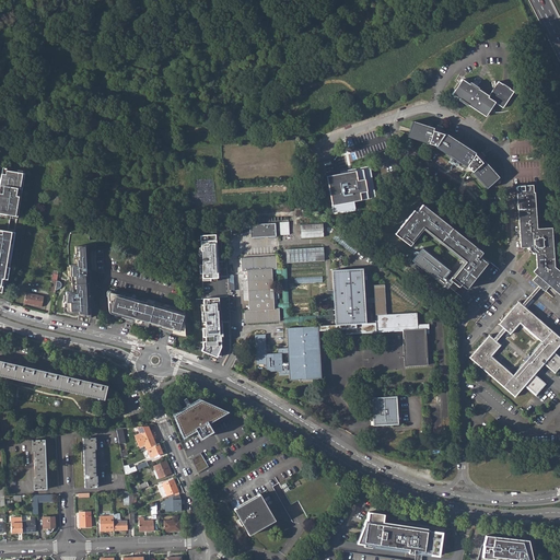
[(471,90),(462,83),(452,98),(486,121),(496,107),(503,113),(514,96),(499,85),(489,100),(476,92),(475,93),(470,91),(471,90)]
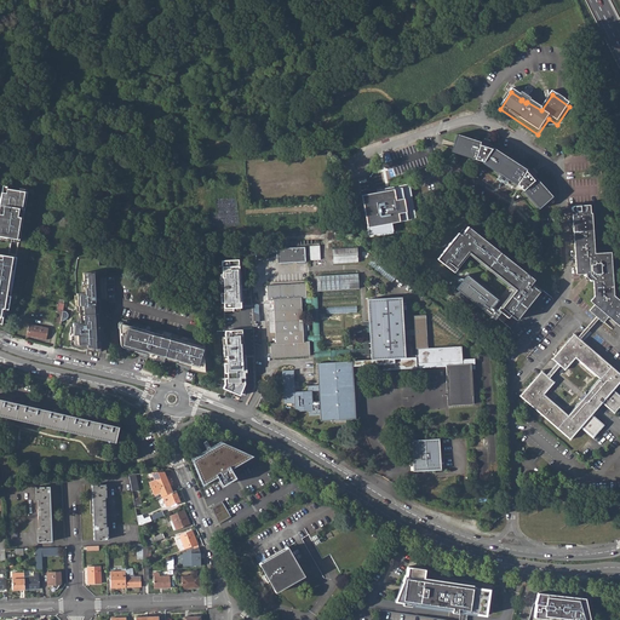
[(488,150),(476,147),(471,161),(480,164),(480,165),(514,187),(537,211),(550,199),(533,181),(530,183),(522,173),(523,172),(489,149),(488,150)]
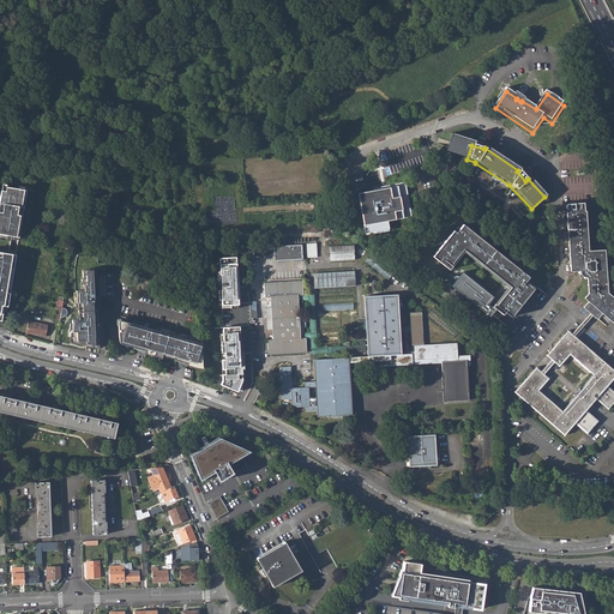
[(24,190),(0,186),(0,320),(1,321),(4,307),(7,307),(14,256),(7,254),(10,236),(18,238),(24,190)]
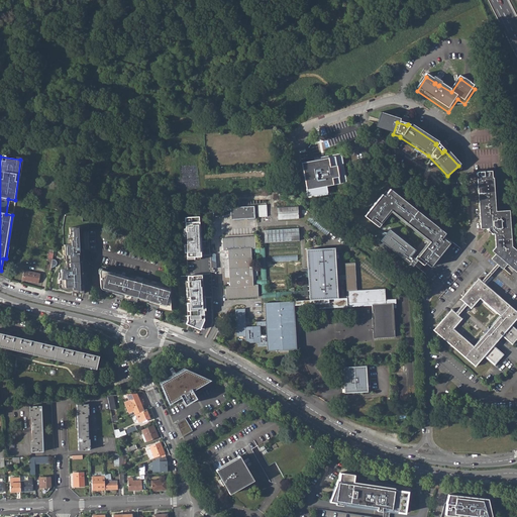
[(326,186),(340,183),(335,157),(303,163),(308,189),(326,186)]
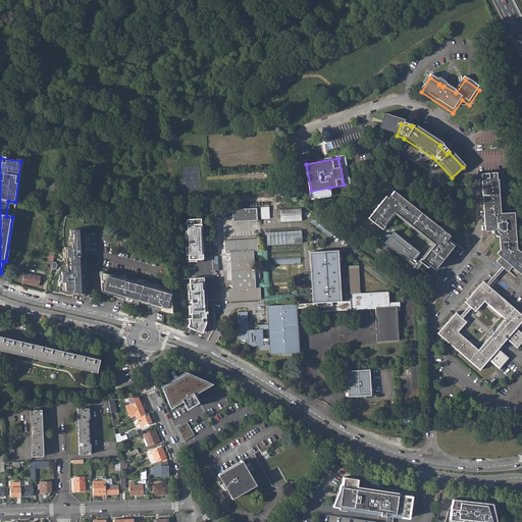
[(276,173),(276,183),(285,183),(285,172),(276,173)]
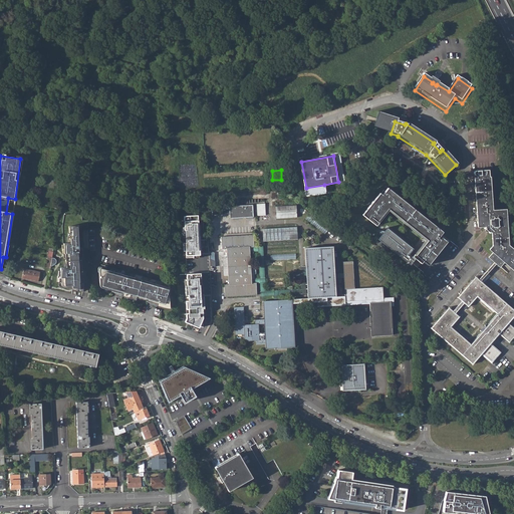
[(487,260),(493,265),(496,267),(499,269),(503,264),(513,273),(513,265),(513,264),(513,256),(512,256),(512,250),(506,246),(504,210),(491,210),(488,170),(474,171),(472,172),(471,174),(472,178),(476,180),(477,183),(473,183),(477,232),(483,232),(483,234),(487,236),(492,235),(493,254),(487,260)]
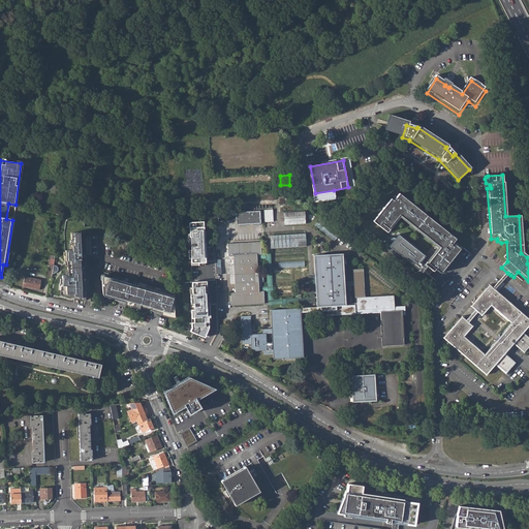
[(334,190),(315,193),(316,204),(336,199),(334,190)]
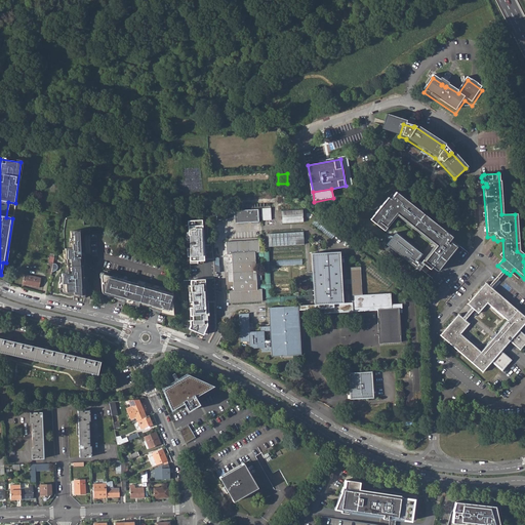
[(449,240),(451,238),(396,192),(390,199),(388,197),(369,219),(374,224),(377,220),(379,221),(378,223),(384,227),(395,213),(435,246),(422,261),(430,268),(435,272),(449,254),(451,255),(458,247),(449,240)]
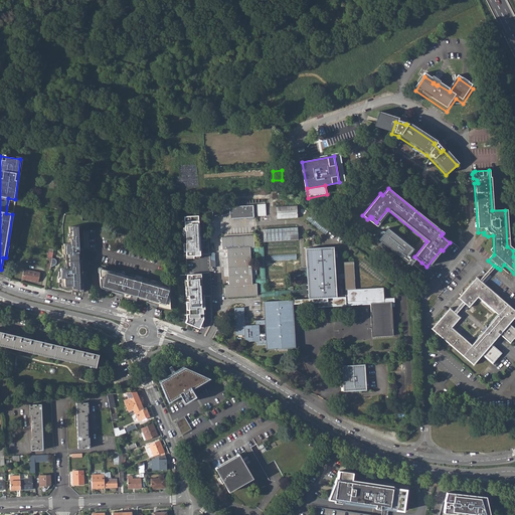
[(228,206),(213,207),(213,203),(204,203),(205,207),(211,207),(211,214),(229,213),(228,206)]
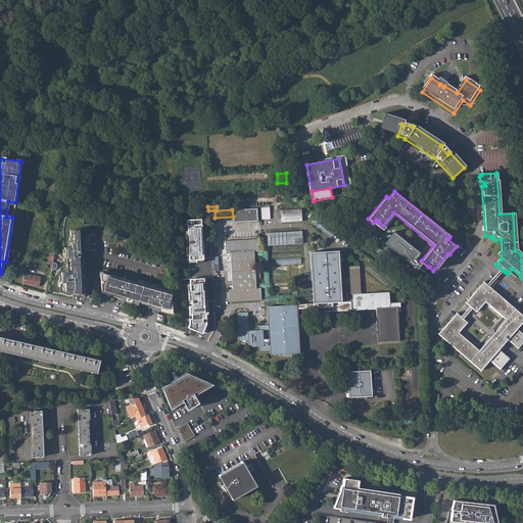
[(260,207),(262,220),(271,219),(270,207),(260,207)]
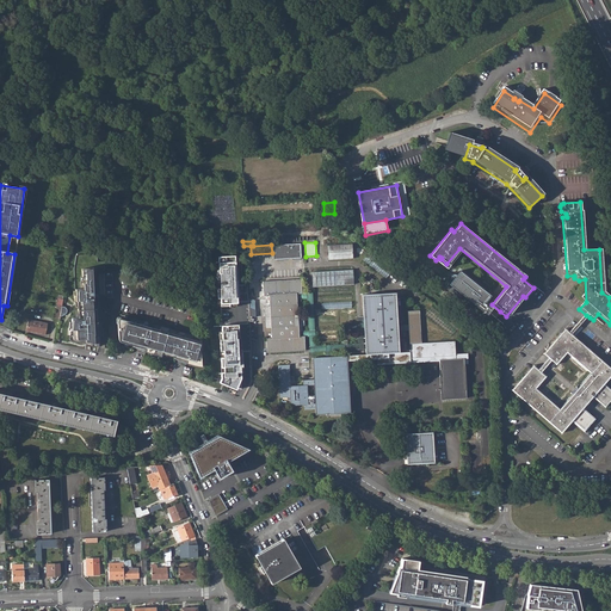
[(300,244),(276,245),(277,259),(301,258),(300,244)]
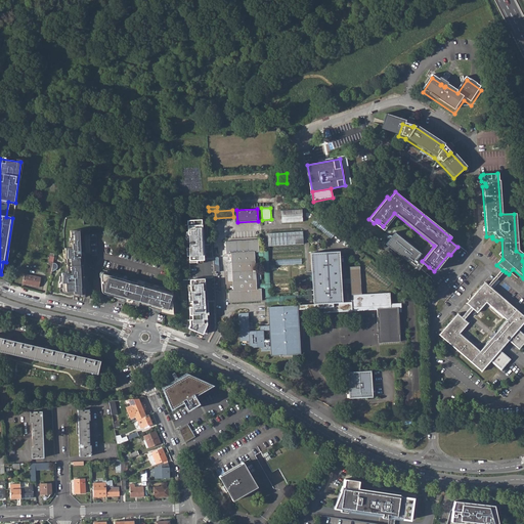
[(301,210),(280,211),(281,223),(302,222),(301,210)]
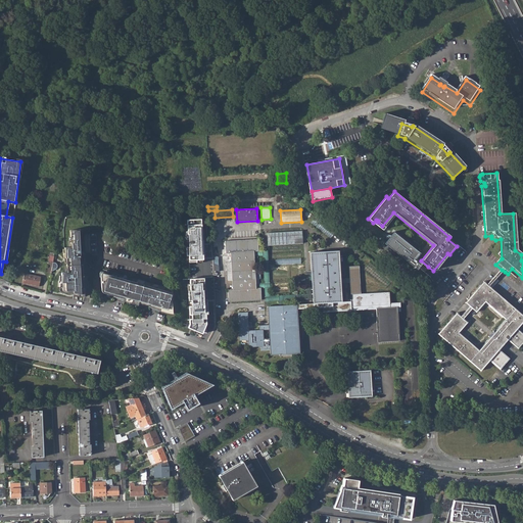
[(426,269),(428,267),(421,260),(433,245),(393,212),(382,226),(377,222),(378,221),(376,220),(373,223),(382,230),(394,215),(431,245),(418,262),(421,264),(426,269)]
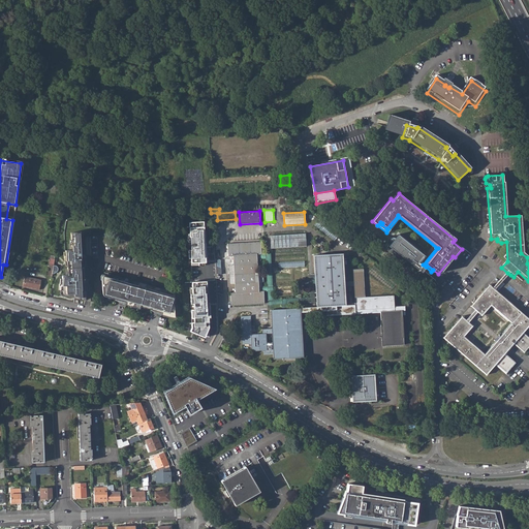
[(313,226),(333,243),(337,237),(317,220),(313,226)]
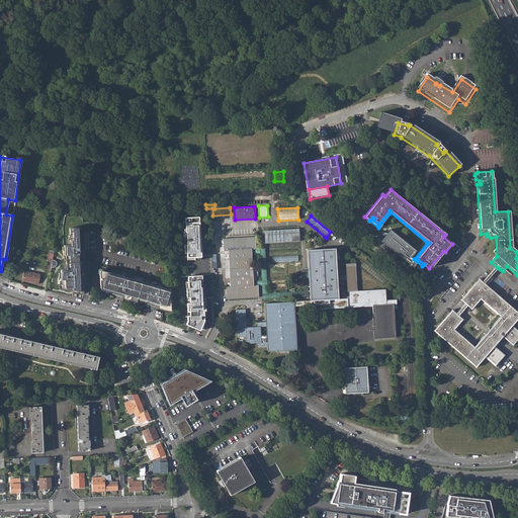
[(193,257),(200,257),(200,252),(201,252),(200,238),(199,238),(197,218),(183,219),(184,230),(182,230),(183,237),(187,237),(187,239),(185,239),(186,245),(183,245),(184,260),(193,259),(193,257)]
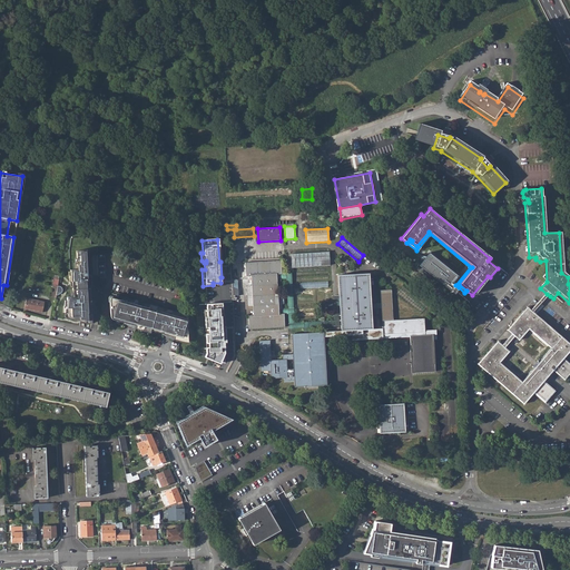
[(330,251),(291,254),(292,267),(330,265),(330,251)]
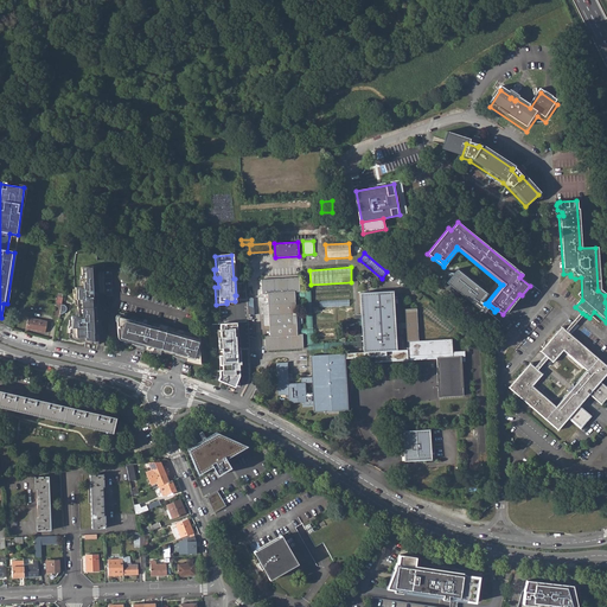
[(69,339),(97,345),(96,337),(94,317),(95,317),(95,308),(94,308),(93,289),(91,289),(90,268),(80,268),(81,288),(74,288),(75,301),(76,301),(77,317),(71,318),(69,339)]
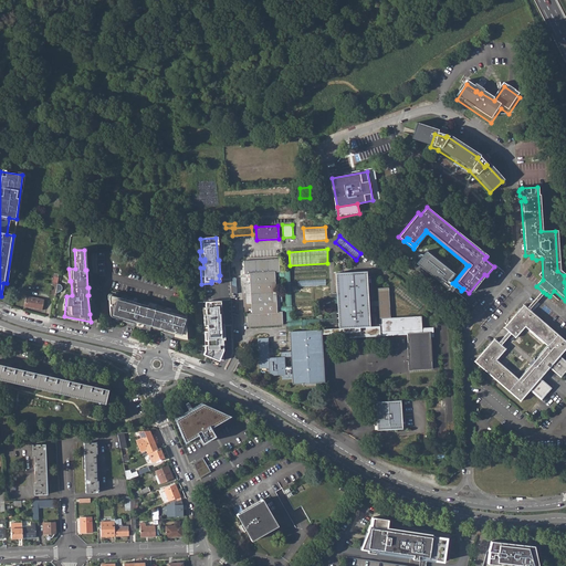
[(415,263),(450,292),(456,285),(452,283),(449,280),(453,274),(425,251),(415,263)]
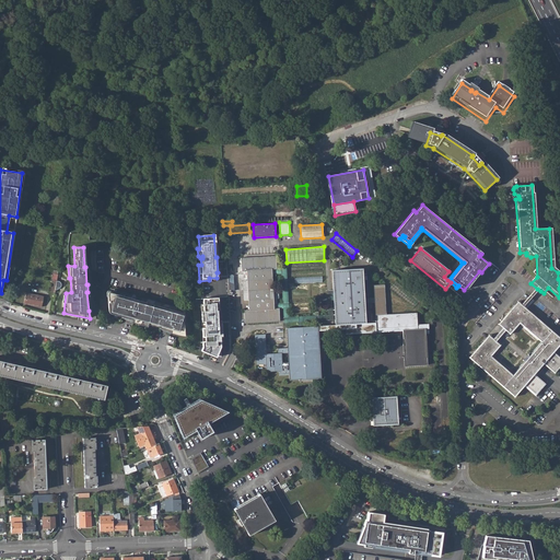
[(248,301),(248,312),(243,313),(244,325),(279,323),(278,311),(278,310),(273,310),(273,305),(276,305),(276,300),(277,300),(277,291),(272,291),(271,276),(270,271),(276,270),(275,259),(240,261),(241,273),(246,272),(246,280),(248,301)]
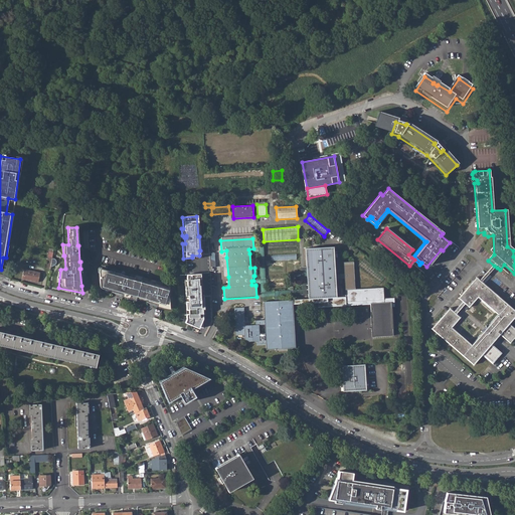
[(301,291),(266,293),(263,247),(253,248),(248,249),(249,253),(258,253),(260,280),(253,281),(251,281),(251,285),(255,285),(255,286),(260,285),(261,299),(274,298),(274,302),(279,302),(279,298),(307,295),(305,269),(300,270),(301,291)]
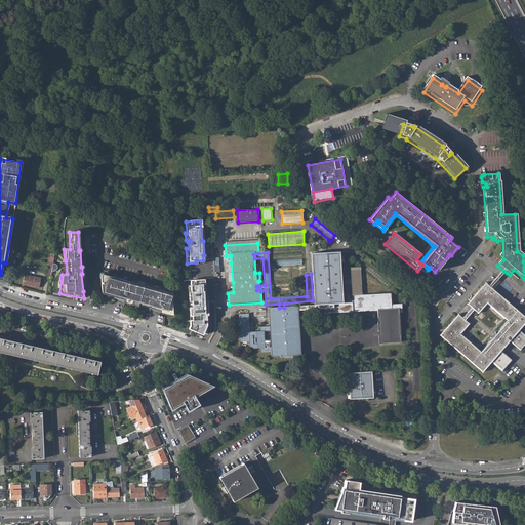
[(338,253),(311,255),(314,306),(342,304),(340,284),(350,283),(352,303),(352,308),(377,306),(391,305),(390,292),(361,294),(359,267),(349,268),(350,281),(340,281),(338,253)]
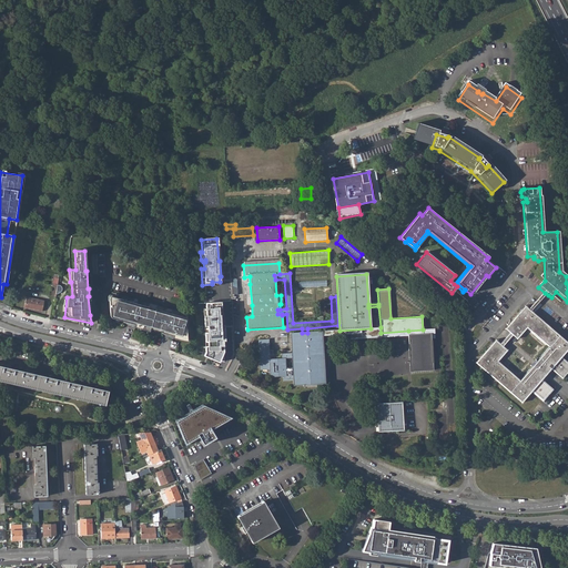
[(394,295),(418,315),(425,306),(401,287),(394,295)]
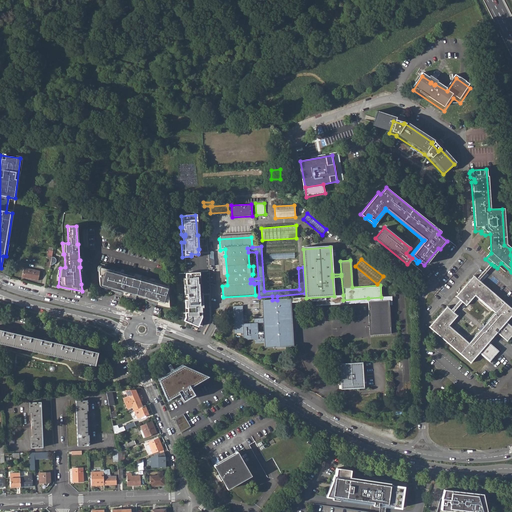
[(487,274),(494,266),(491,264),(484,272),(487,274)]
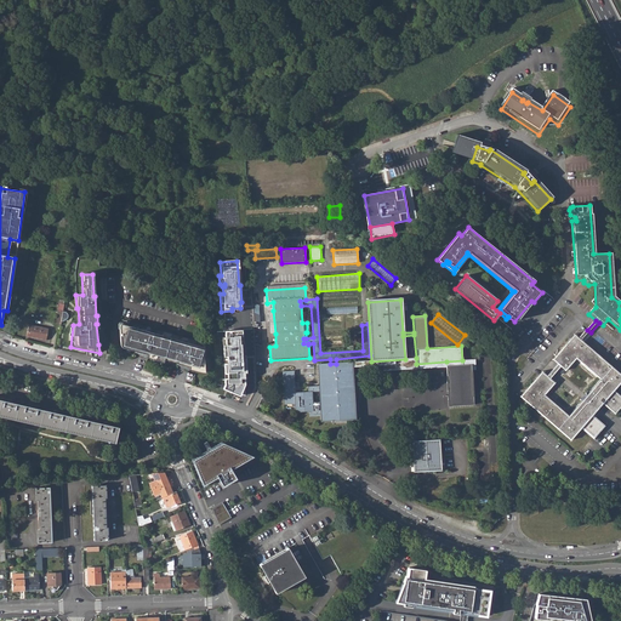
[(27,337),(45,341),(47,329),(29,325),(27,337)]
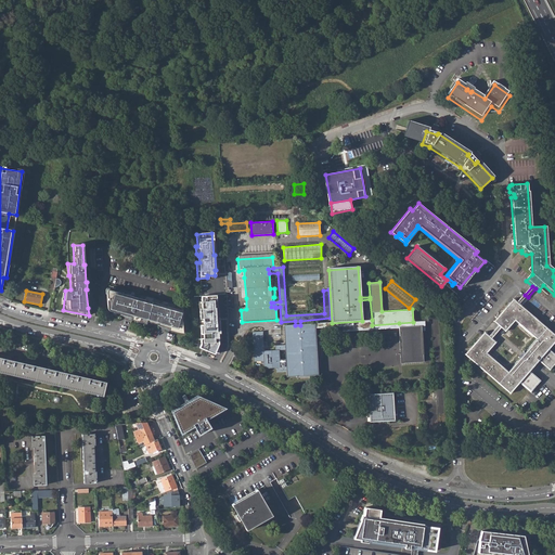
[(118,294),(107,292),(107,294),(108,310),(111,311),(111,313),(126,318),(131,319),(133,320),(162,327),(165,328),(169,331),(182,334),(183,331),(182,314),(178,313),(177,311),(168,309),(167,311),(165,308),(153,305),(152,307),(144,304),(144,302),(128,297),(128,299),(125,296),(121,295),(121,297),(118,294)]
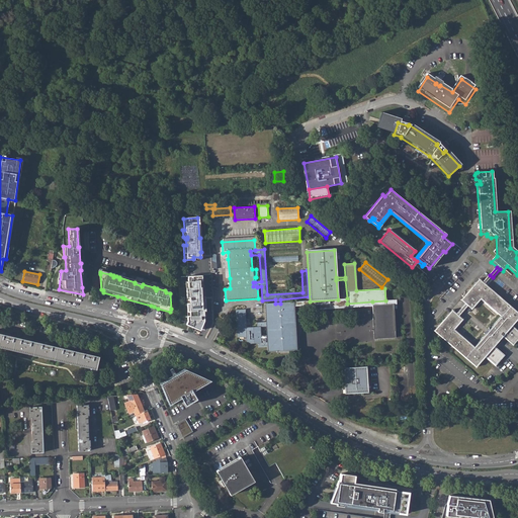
[(490,275),(482,284),(485,287),(493,277),(490,275)]
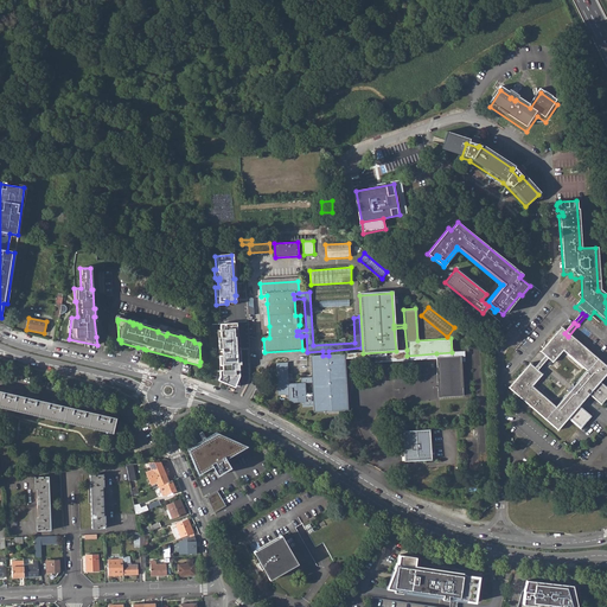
[(236,388),(240,376),(240,364),(241,364),(240,347),(238,347),(236,324),(221,325),(221,338),(218,338),(219,350),(223,349),(223,356),(221,356),(221,365),(223,365),(223,371),(221,371),(221,376),(219,381),(236,388)]
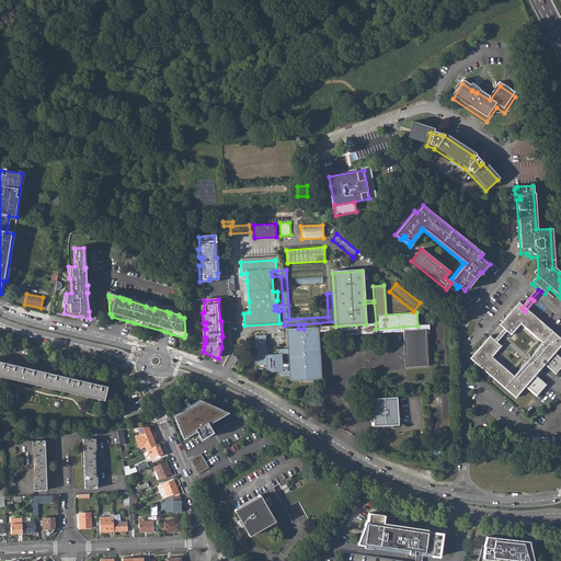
[(471,362),(516,400),(526,389),(537,398),(547,386),(537,377),(546,366),(556,376),(560,369),(560,359),(556,355),(560,346),(560,341),(525,311),(522,308),(517,305),(500,327),(504,330),(506,332),(512,336),(521,325),(542,344),(531,357),(530,356),(524,363),(526,364),(515,377),(493,359),(503,348),(496,344),(494,342),(490,339),(471,362)]
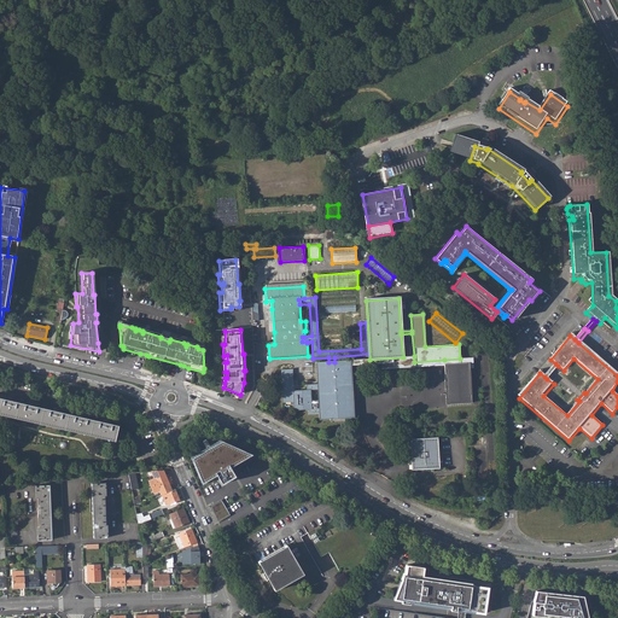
[(369,360),(350,361),(350,367),(380,365),(380,369),(444,365),(444,363),(468,361),(470,367),(473,367),(472,357),(460,359),(444,360),(414,362),(414,356),(403,357),(369,360)]
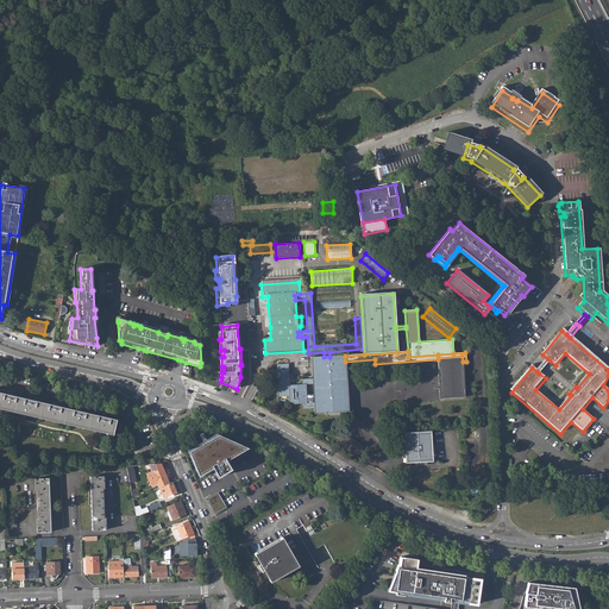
[(303,410),(315,409),(315,415),(349,413),(345,362),(345,356),(330,357),(324,357),(312,358),(313,380),(301,381),(301,385),(289,387),(288,365),(280,366),(280,364),(276,364),(278,399),(289,397),(290,406),(303,406),(303,410)]
